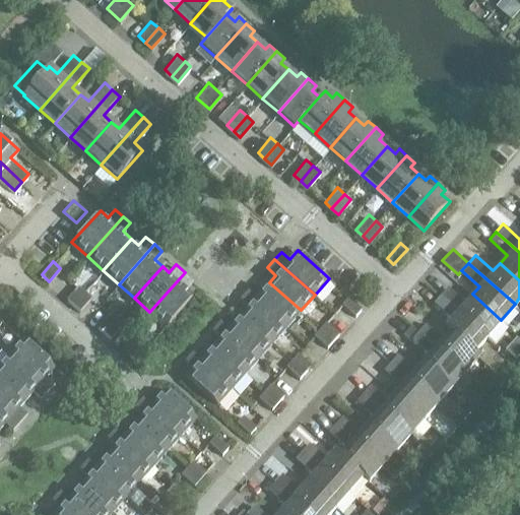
[(185,272),(149,312),(166,326),(194,295),(185,286),(192,278),(185,272)]
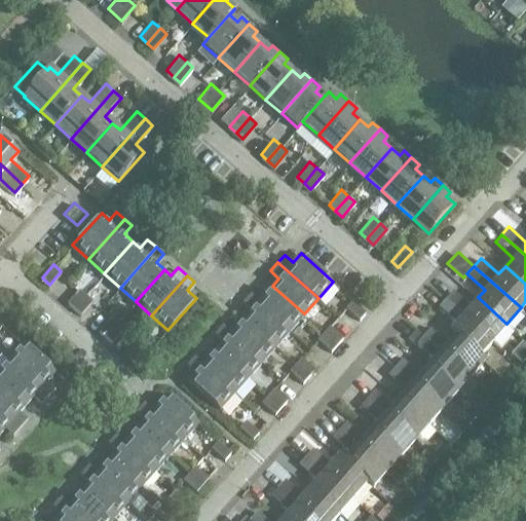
[(304,313),(272,286),(265,294),(256,286),(250,293),(291,330),(304,313)]
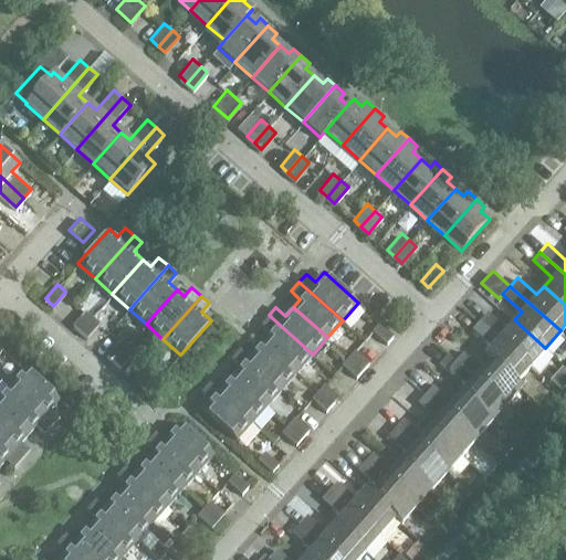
[(80,330),(93,315),(85,308),(72,324),(80,330)]
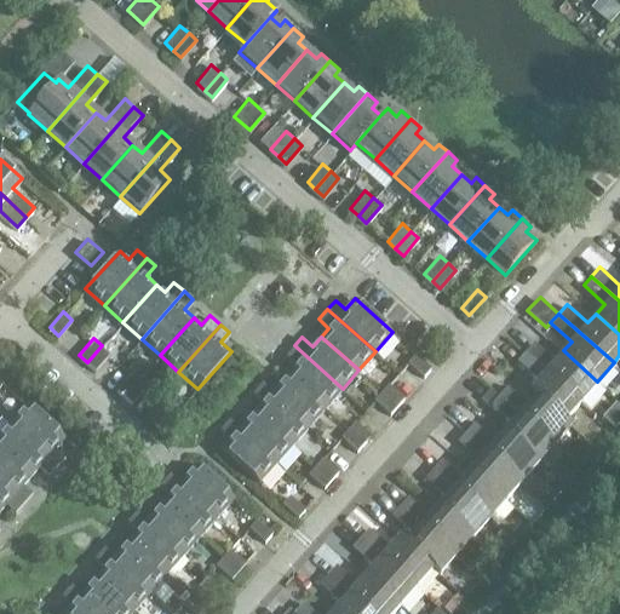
[(597,382),(563,350),(555,360),(534,342),(526,350),(581,400),(597,382)]
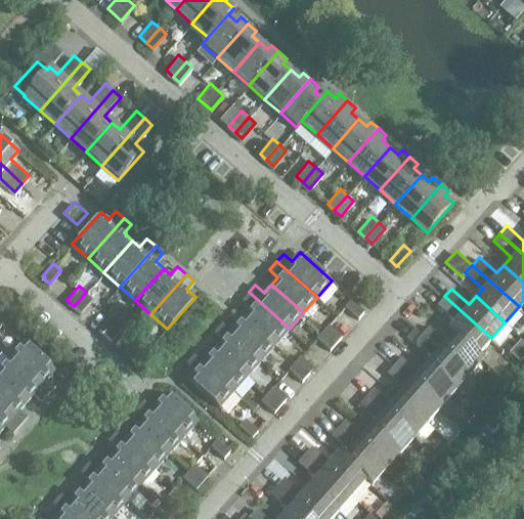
[(80,311),(92,298),(86,292),(74,306),(80,311)]
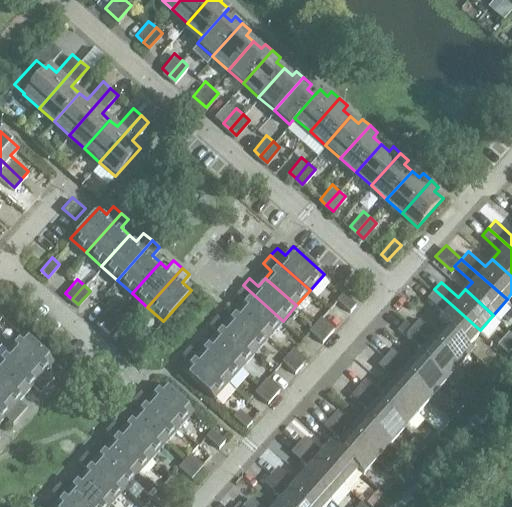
[(283,321),(243,285),(236,293),(244,301),(238,308),(269,336),(283,321)]
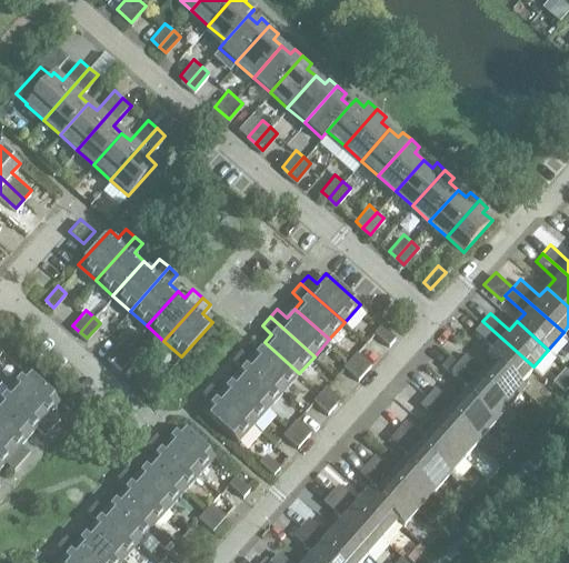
[(533,367),(482,321),(475,330),(495,347),(487,355),(518,384),(533,367)]
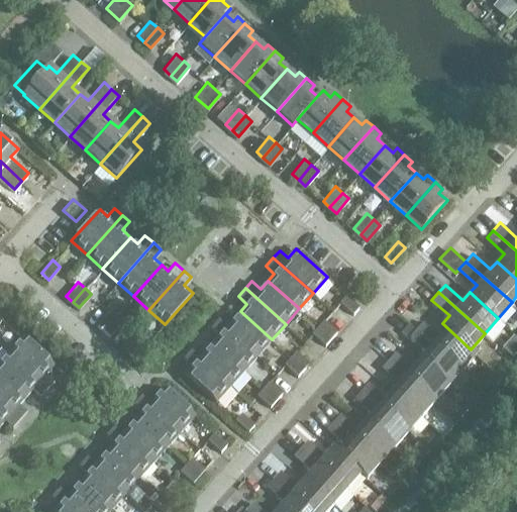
[(346,293),(340,300),(352,311),(358,305),(346,293)]
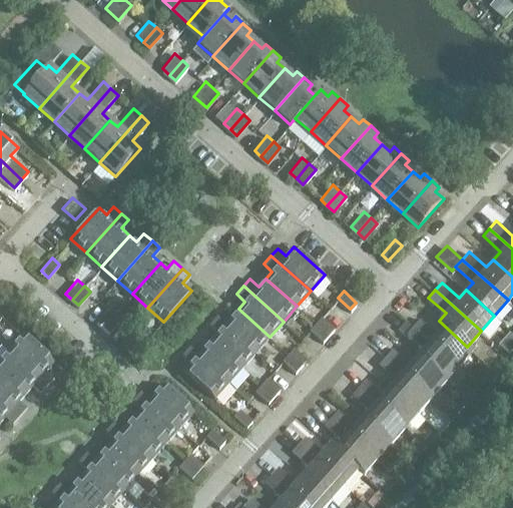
[(114,314),(107,307),(96,320),(103,327),(114,314)]
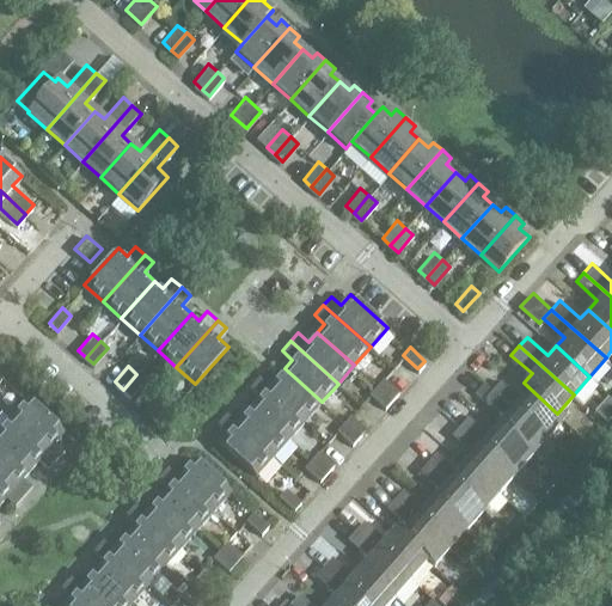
[(322,402),(285,368),(275,378),(265,369),(258,378),(305,420),(322,402)]
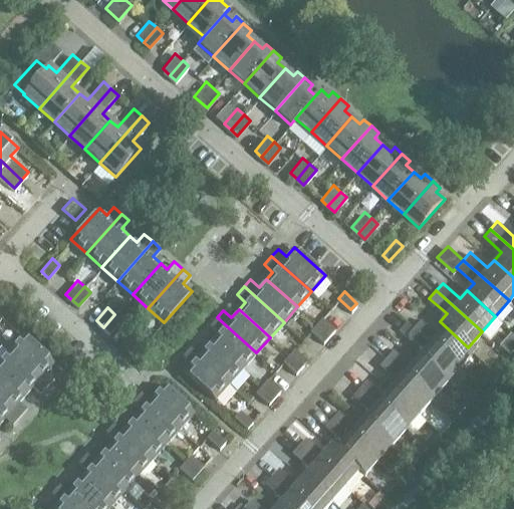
[(114,314),(103,327),(109,332),(120,319),(114,314)]
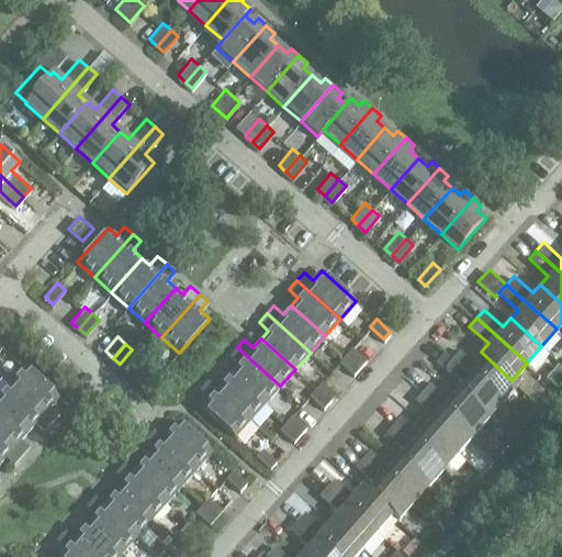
[(346,354),(360,366),(366,359),(351,346),(346,354)]
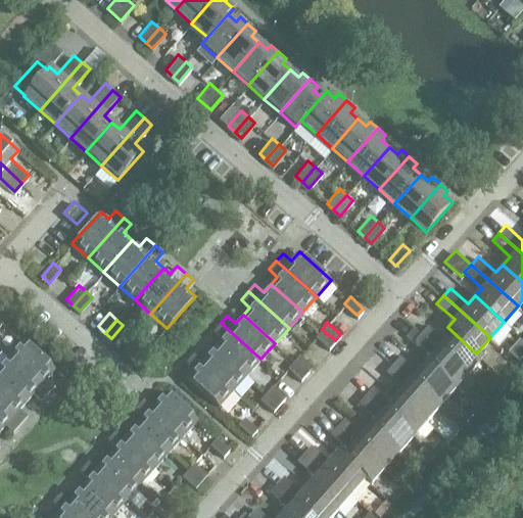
[(260,359),(221,323),(212,331),(222,338),(215,345),(247,374),(260,359)]
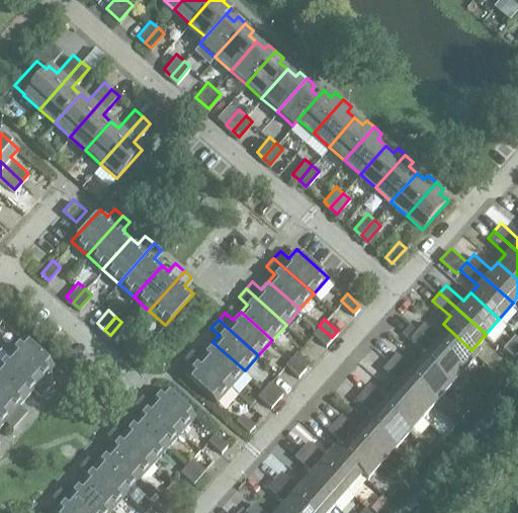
[(478,355),(471,350),(443,324),(442,325),(448,330),(441,338),(424,322),(418,329),(464,370),(478,355)]
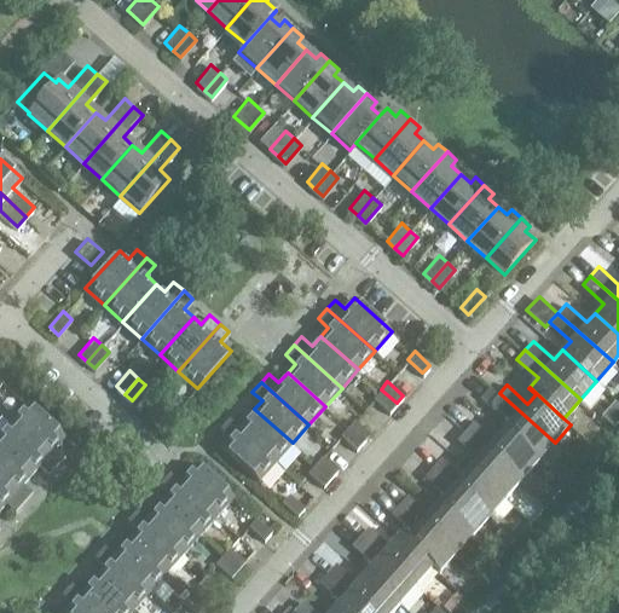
[(381,389),(374,397),(389,411),(397,403),(381,389)]
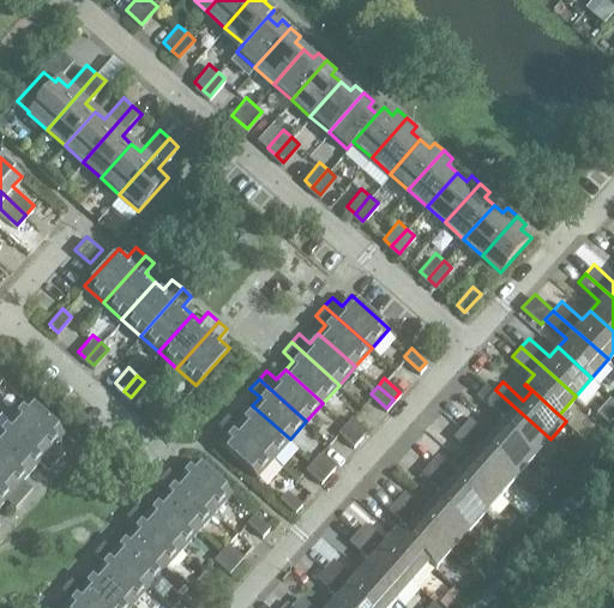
[(551,439),(495,390),(486,399),(507,419),(500,427),(534,457),(551,439)]
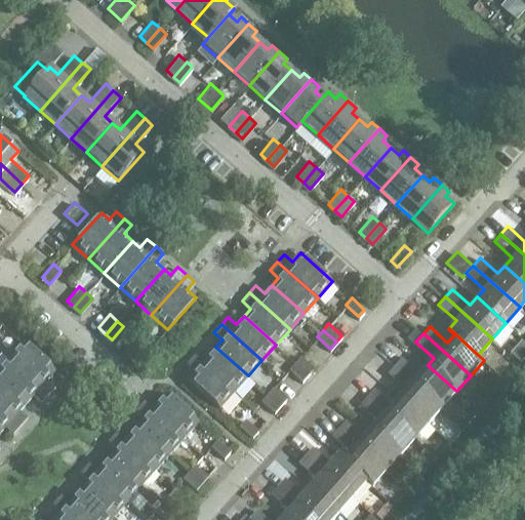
[(54,369),(23,341),(8,357),(48,393),(55,385),(47,377),(54,369)]
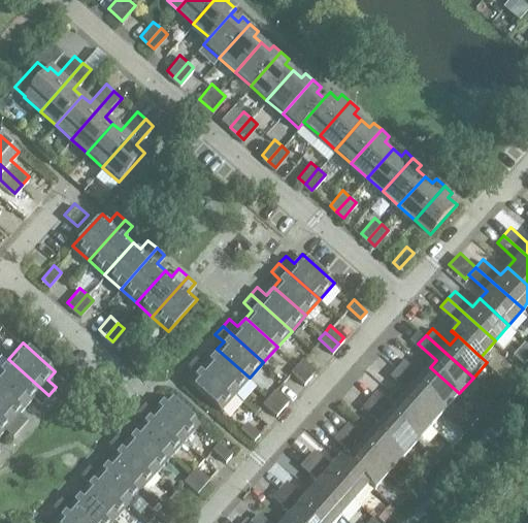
[(131,359),(138,365),(151,352),(143,346),(131,359)]
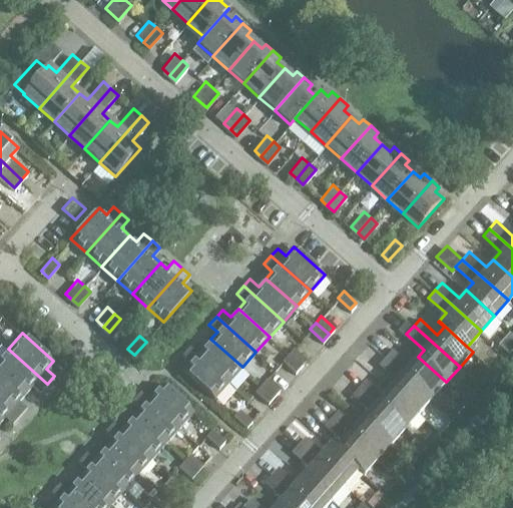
[(242,367),(210,339),(204,347),(195,340),(189,347),(228,383),(242,367)]
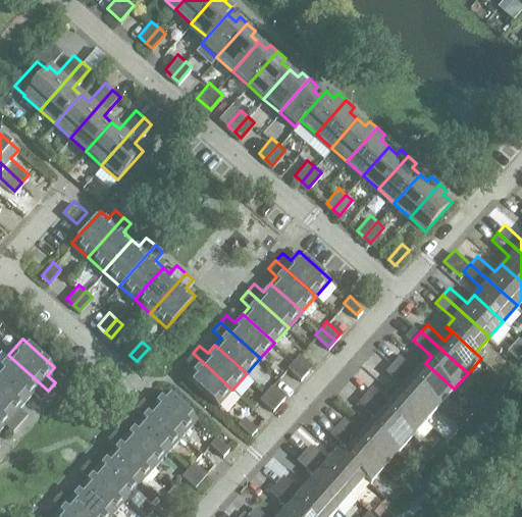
[(232,390),(193,353),(185,361),(194,369),(187,377),(218,406),(232,390)]
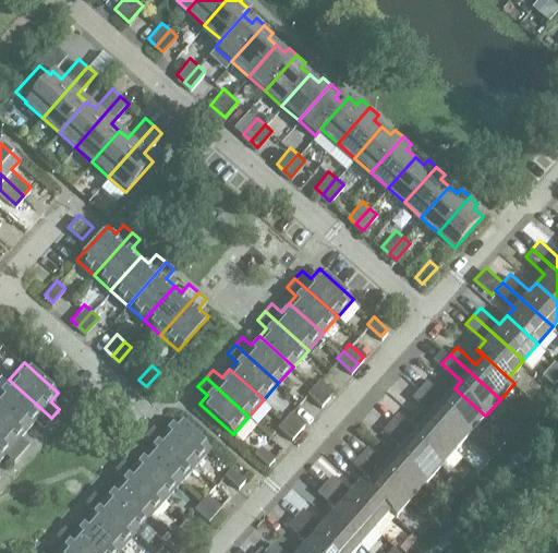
[(313,384),(327,397),(334,389),(319,377),(313,384)]
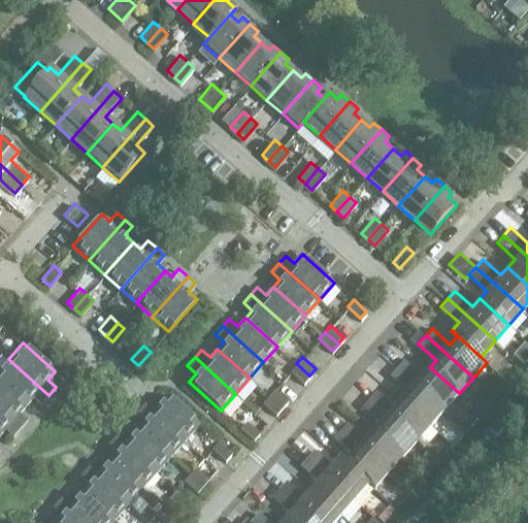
[(48,395),(8,359),(0,367),(0,380),(27,403),(34,396),(41,402),(48,395)]
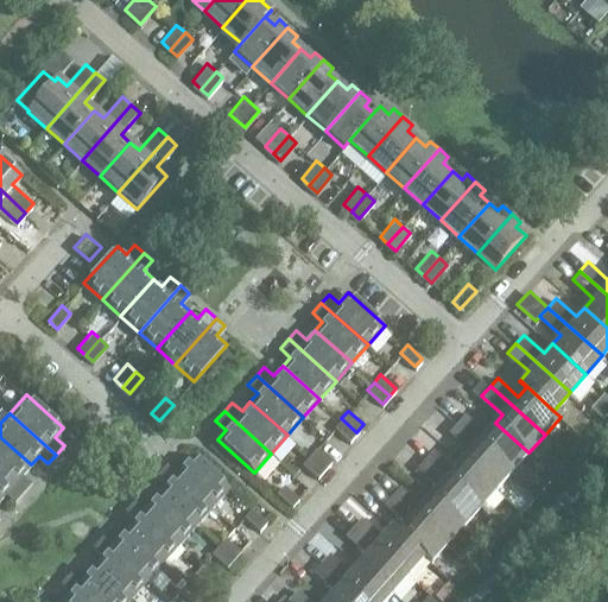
[(529,452),(495,423),(487,432),(466,413),(458,423),(512,470),(529,452)]
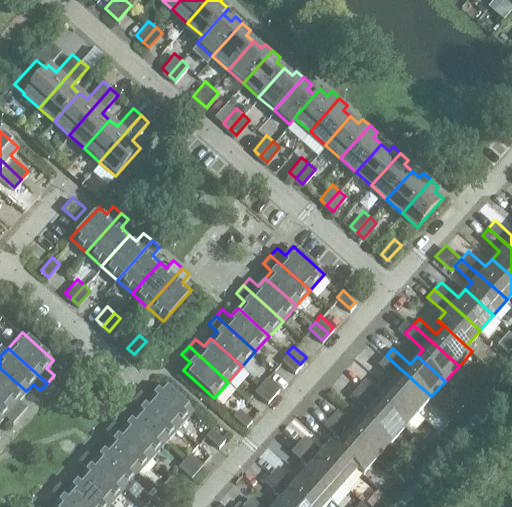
[(287,352),(282,359),(294,370),(300,364),(287,352)]
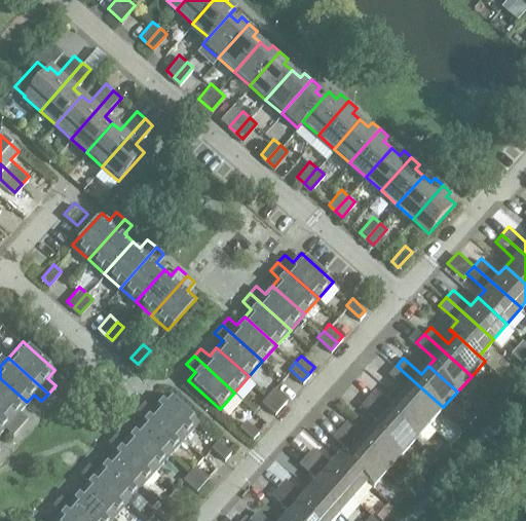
[(497,372),(503,377),(513,367),(506,362),(497,372)]
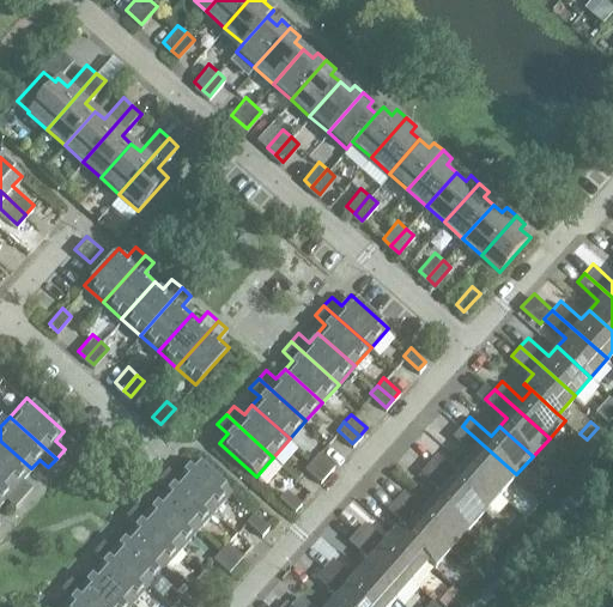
[(516,474),(462,426),(454,436),(474,454),(467,463),(501,493),(516,474)]
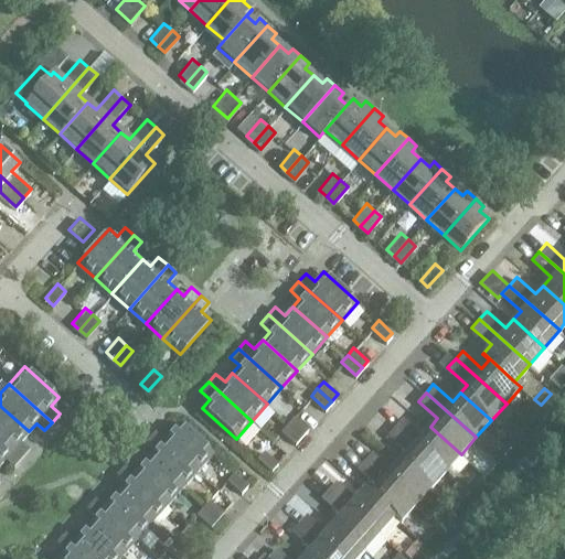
[(29,431),(0,406),(0,437),(22,457),(30,448),(21,440),(29,431)]
